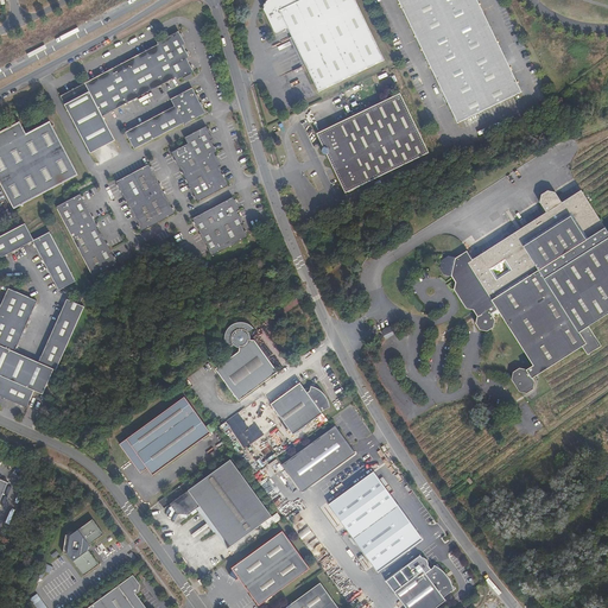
[(355,0),(267,0),(266,1),(266,2),(265,2),(264,6),(265,7),(264,8),(276,32),(277,32),(289,27),(320,92),(385,61),(355,0)]
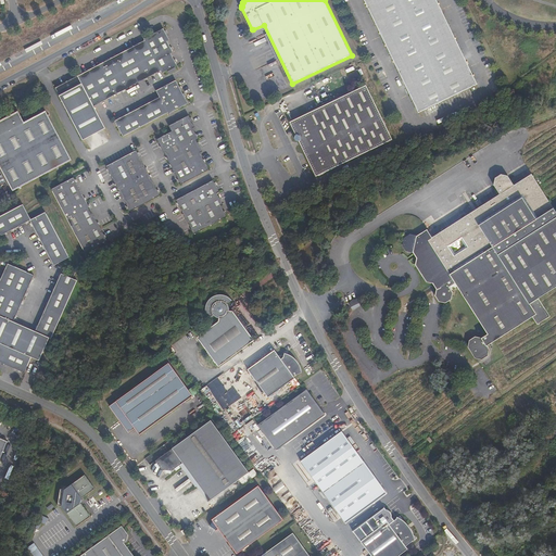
[(436,0),(364,0),(418,113),(477,85),(436,0)]
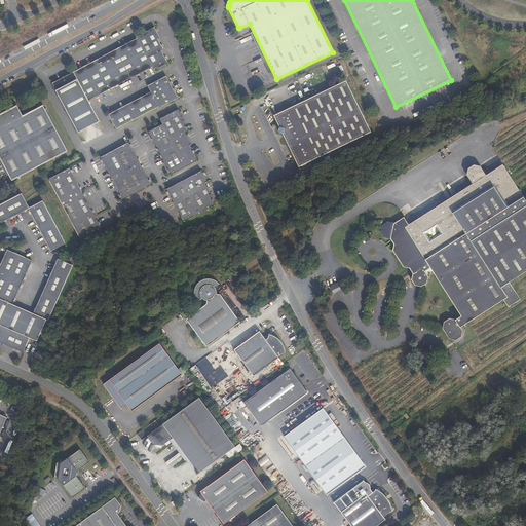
[(137,39),(51,84),(77,133),(99,121),(88,101),(151,67),(152,70),(166,62),(161,51),(163,50),(158,40),(160,39),(154,29),(136,38),(137,39)]
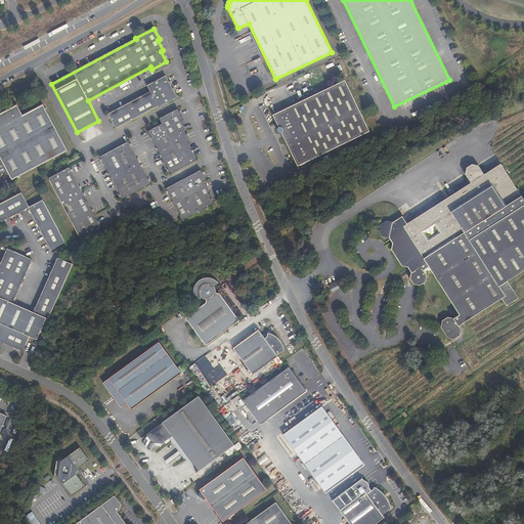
[(158,105),(159,107),(177,98),(165,77),(146,86),(149,92),(107,114),(115,128),(158,105)]
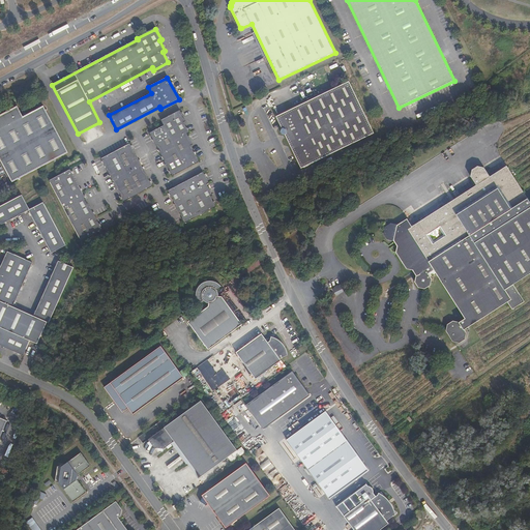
[(349,82),(276,116),(283,127),(282,128),(281,131),(282,134),(284,134),(286,137),(301,169),(374,134),(349,82)]
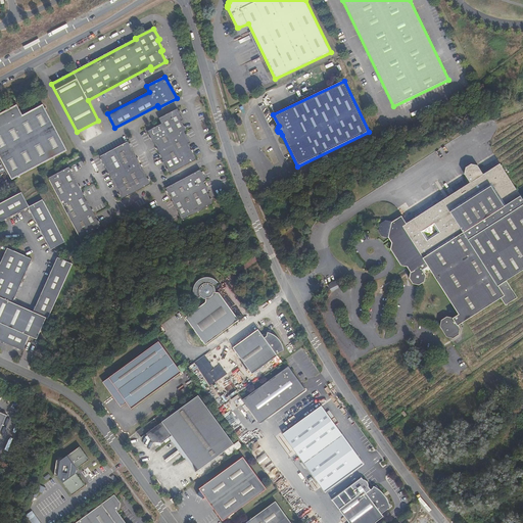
[(22,115),(17,105),(0,113),(0,156),(11,179),(66,150),(43,104),(22,115)]
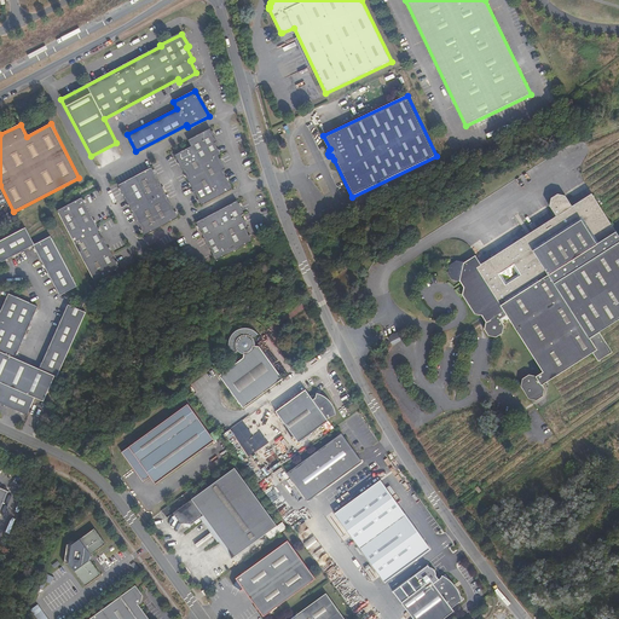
[(175,156),(201,206),(232,190),(223,171),(225,169),(219,157),(221,156),(214,144),(217,143),(210,129),(187,140),(191,146),(175,156)]
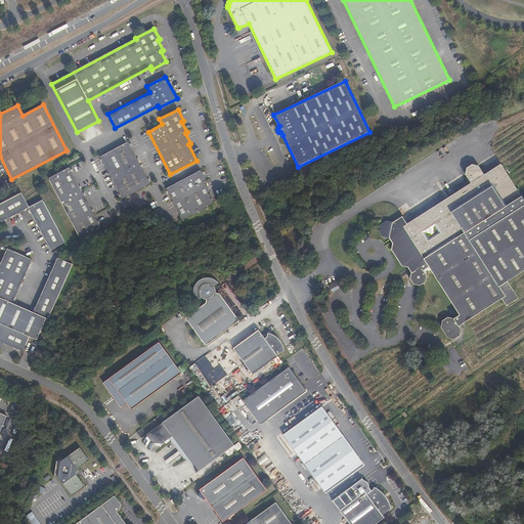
[(99,157),(122,200),(150,184),(128,142),(99,157)]
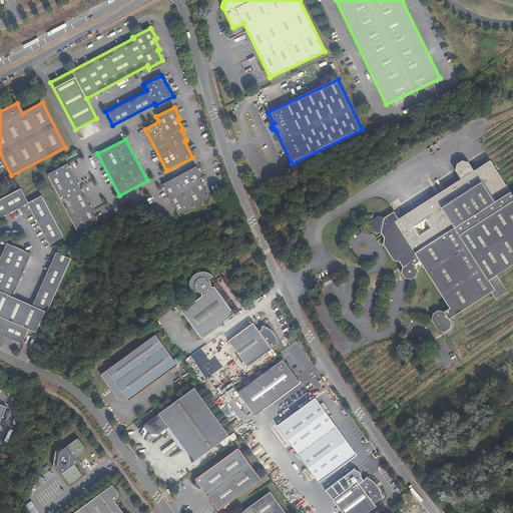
[(445,331),(450,328),(451,322),(449,319),(451,318),(492,293),(503,286),(497,276),(512,265),(512,195),(492,162),(475,172),(468,161),(462,160),(456,164),(455,170),(462,181),(400,220),(394,211),(385,217),(378,216),(373,219),(377,225),(375,232),(379,237),(384,239),(387,244),(386,250),(392,261),(395,261),(399,261),(402,266),(401,271),(401,272),(405,278),(411,279),(416,276),(419,270),(417,268),(415,264),(421,261),(423,264),(423,265),(434,281),(447,302),(450,307),(444,311),(438,310),(433,313),(432,320),(438,330),(445,331)]
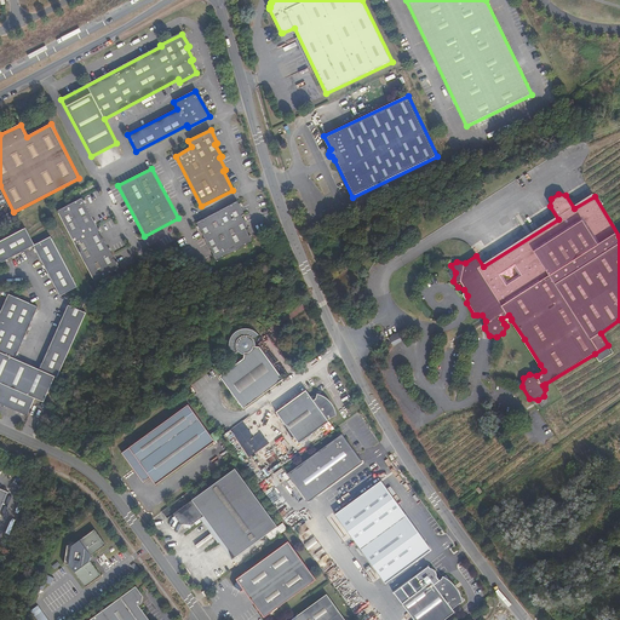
[(93,281),(118,269),(81,197),(56,211),(93,281)]
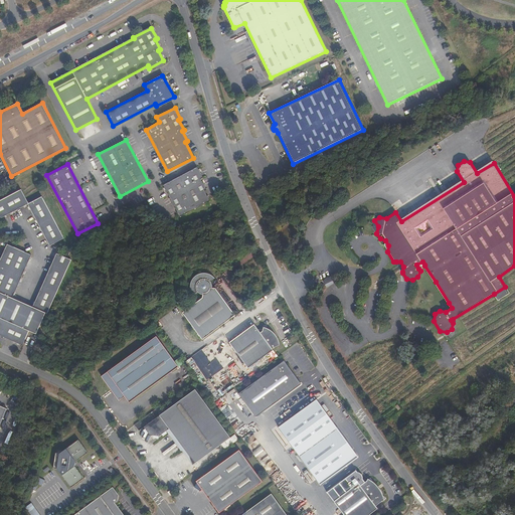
[(179,217),(209,201),(204,191),(206,190),(201,180),(202,179),(197,168),(163,186),(179,217)]
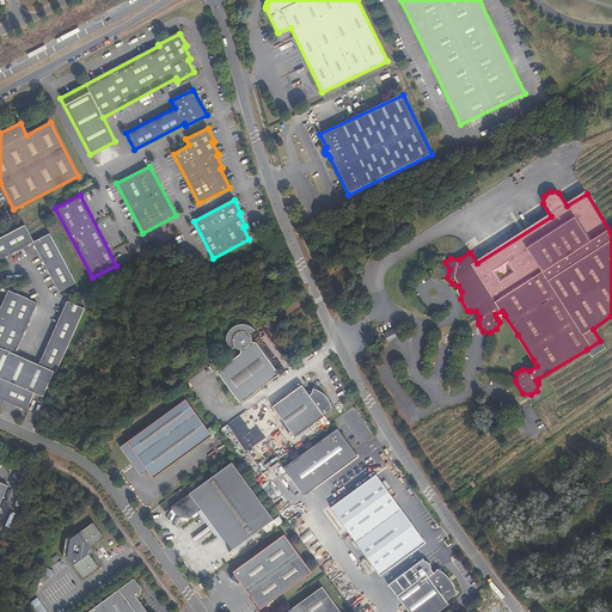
[(50,234),(35,242),(25,225),(0,238),(0,257),(2,259),(34,243),(60,292),(75,283),(50,234)]
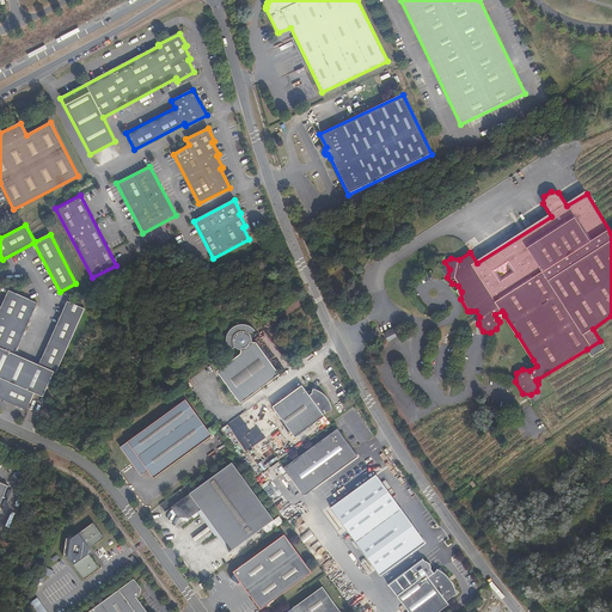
[(0,312),(0,398),(28,411),(35,395),(43,398),(55,373),(57,374),(86,311),(67,301),(38,366),(14,355),(37,304),(10,291),(0,312)]
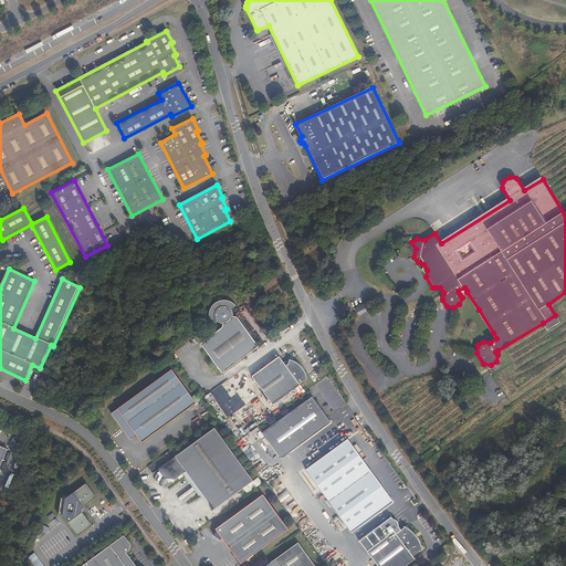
[(200,344),(222,373),(258,346),(237,317),(232,316),(232,313),(231,311),(237,306),(233,303),(229,301),(226,300),(220,301),(215,303),(211,306),(210,311),(209,315),(210,322),(212,324),(217,321),(220,323),(222,324),(222,328),(200,344)]
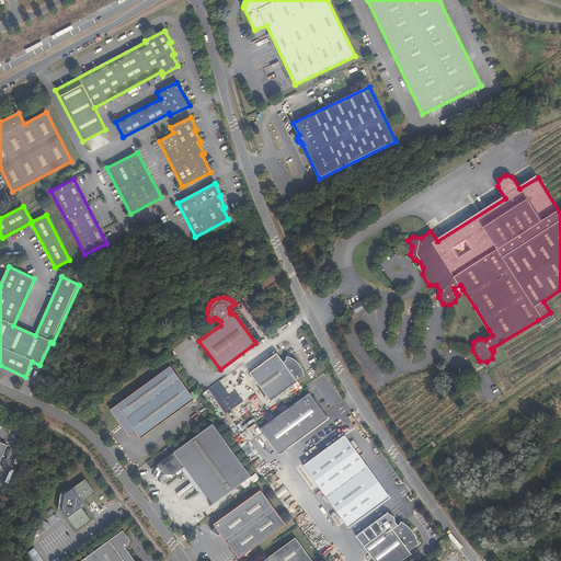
[(550,312),(538,320),(542,328),(556,320),(550,312)]
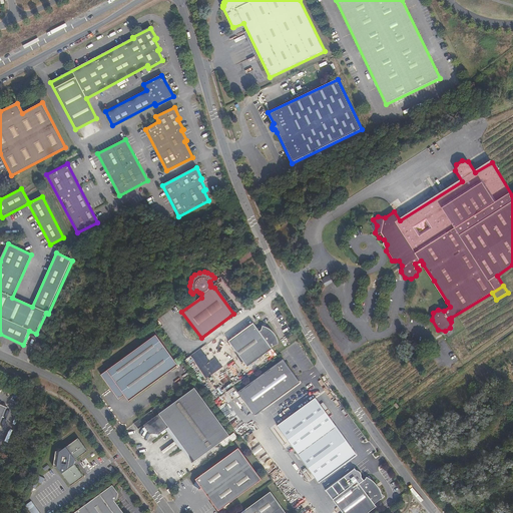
[(251,321),(226,338),(247,367),(273,349),(271,347),(278,342),(268,327),(268,326),(265,324),(261,323),(260,328),(258,329),(251,321)]
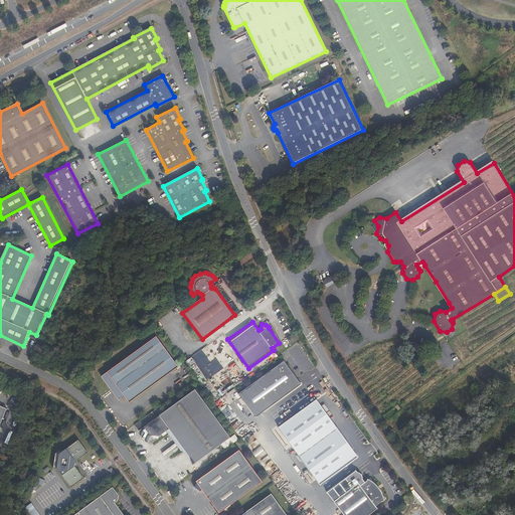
[(272,329),(269,327),(269,328),(279,343),(272,348),(281,345),(280,343),(279,339),(277,335),(275,332),(272,329)]
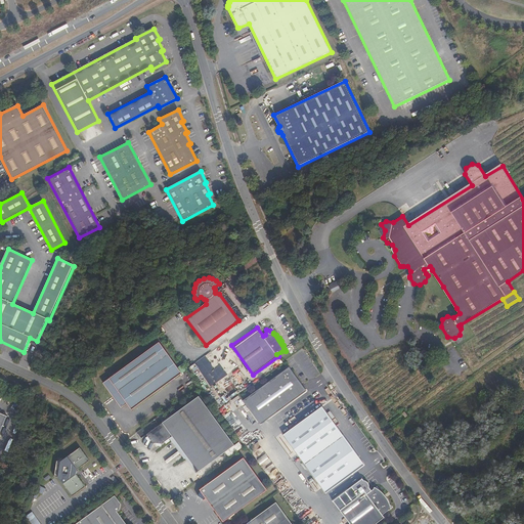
[(159,343),(103,383),(121,407),(127,403),(132,410),(181,374),(159,343)]
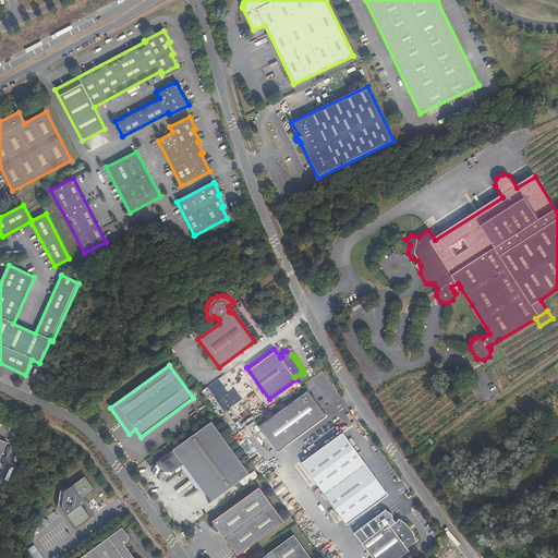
[(278,452),(327,416),(311,393),(305,393),(259,426),(278,452)]
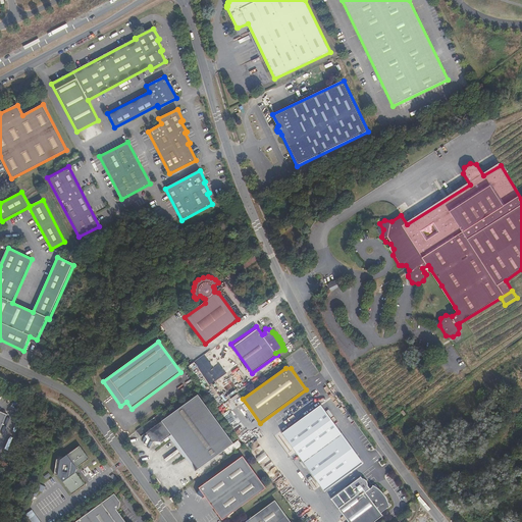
[(233,444),(198,395),(146,433),(152,441),(161,441),(170,435),(191,464),(194,472),(233,444)]
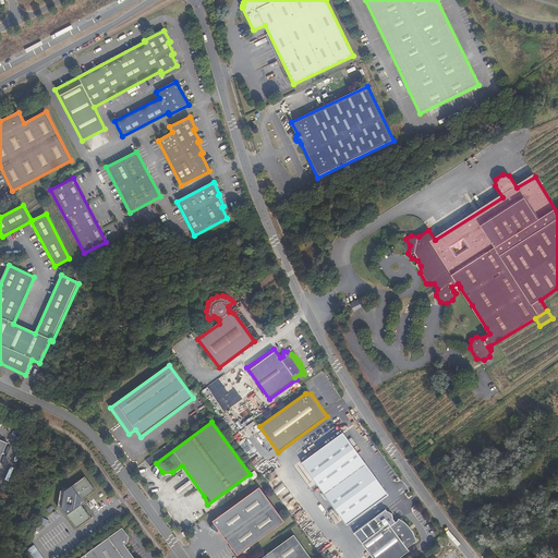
[(388,495),(343,434),(303,463),(347,524),(388,495)]
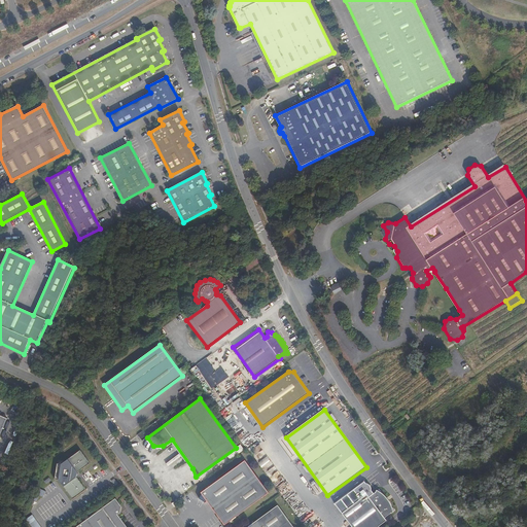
[(90,463),(80,450),(65,461),(58,460),(55,480),(59,481),(72,499),(84,489),(76,477),(77,473),(76,472),(90,463)]
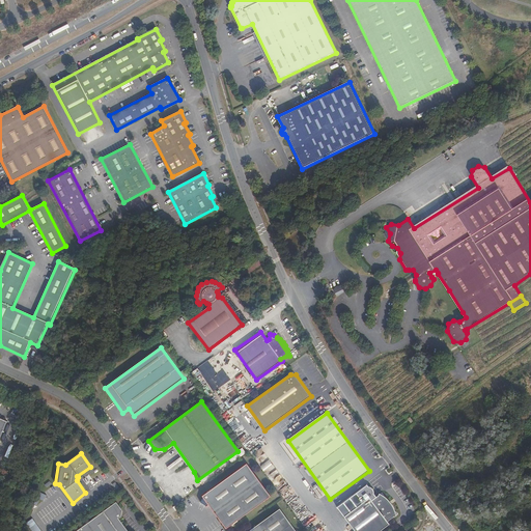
[(207,506),(208,505),(226,529),(271,497),(247,464),(202,497),(200,502),(207,506)]
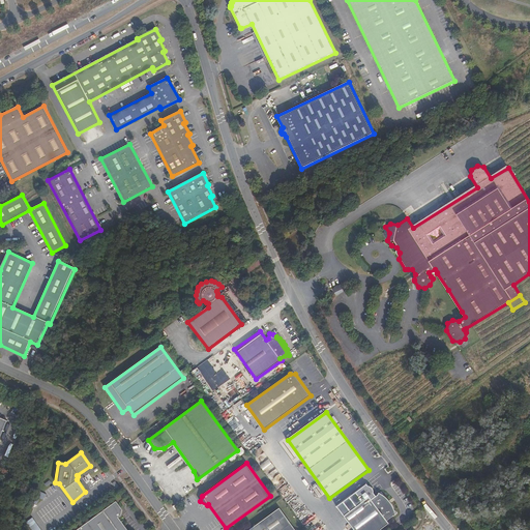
[(387,502),(382,493),(372,500),(370,498),(344,517),(353,529),(380,529),(389,524),(387,522),(398,514),(390,506),(387,502)]
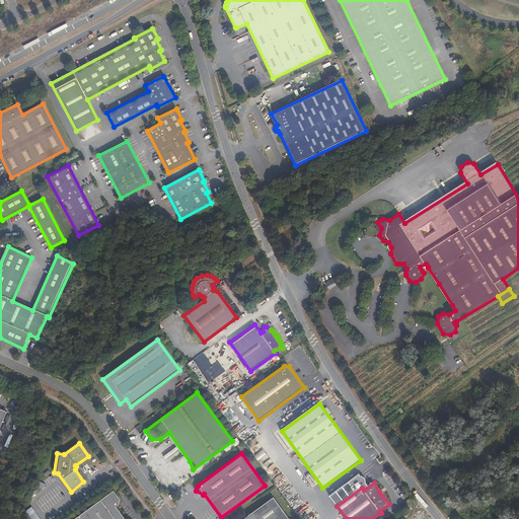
[(125,518),(117,507),(119,505),(120,499),(116,494),(114,491),(74,518),(125,518)]
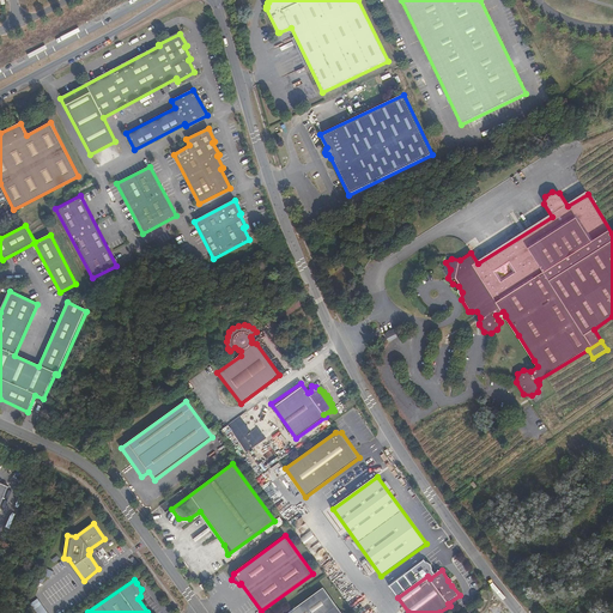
[(341,612),(323,588),(287,612),(341,612)]
